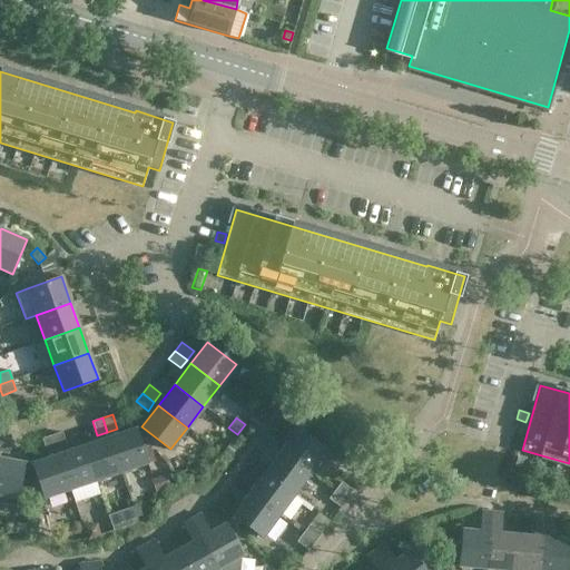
[(133,429),(107,438),(119,472),(153,461),(148,448),(140,450),(133,429)]
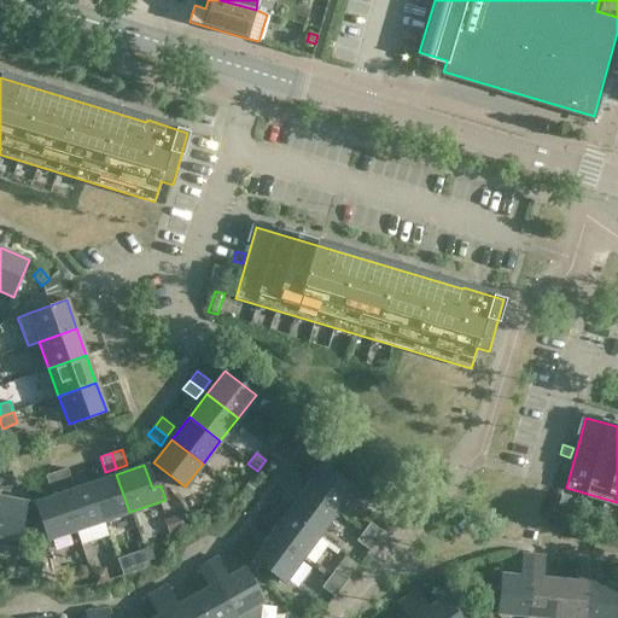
[(355,489),(324,465),(305,489),(337,513),(355,489)]
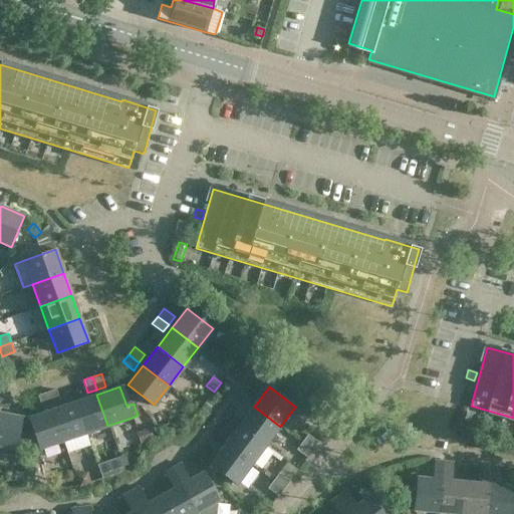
[(46,393),(51,406),(60,403),(56,390),(46,393)]
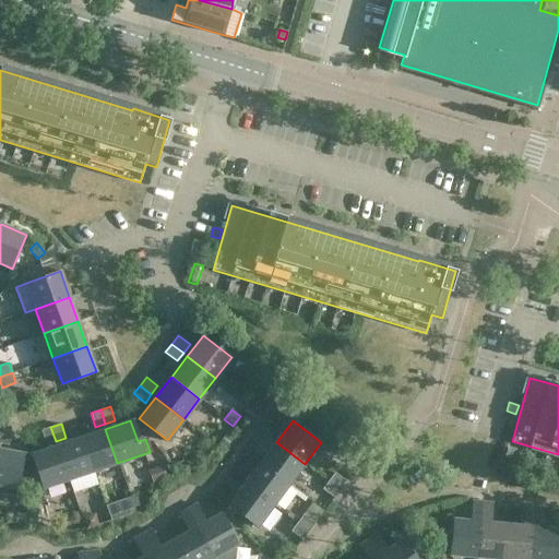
[(56,441),(50,427),(40,430),(46,444),(56,441)]
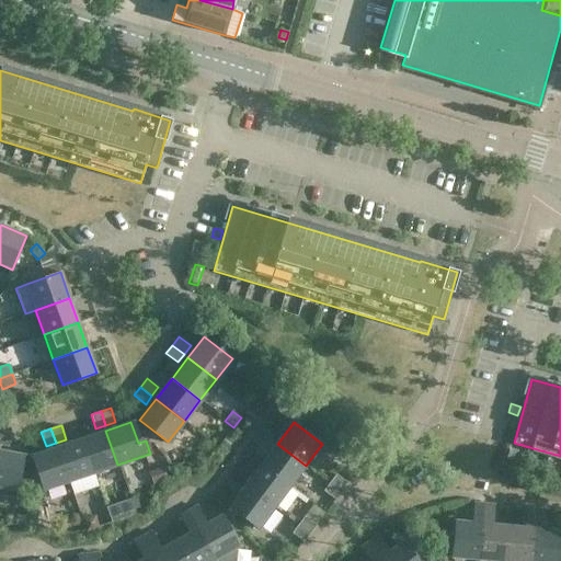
[(11,433),(1,431),(0,435),(0,445),(9,447),(11,433)]
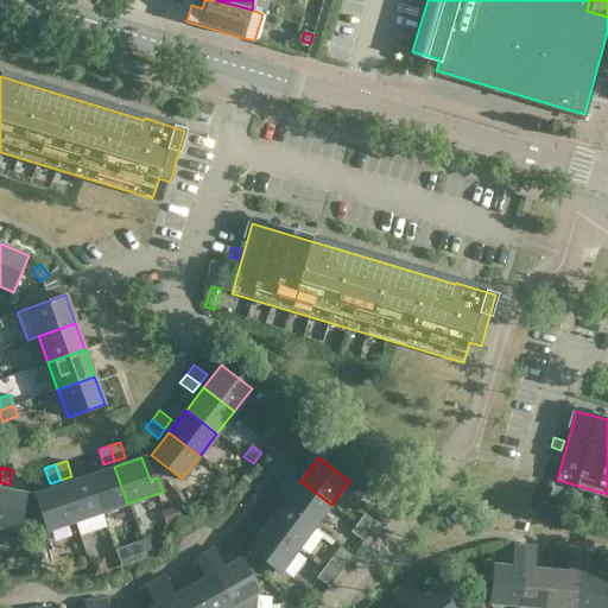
[(114,467),(87,476),(100,513),(127,504),(114,467)]
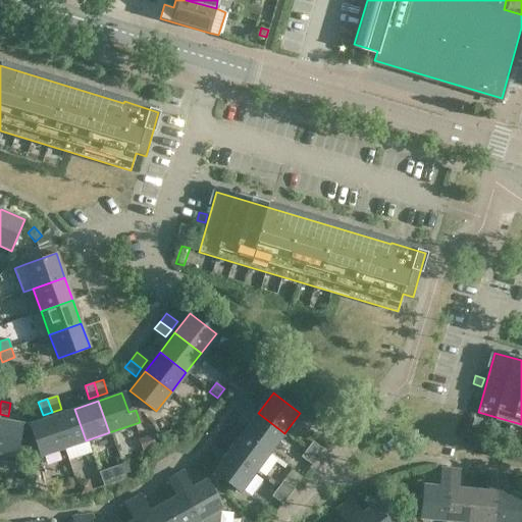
[(86,440),(74,409),(52,417),(63,449),(86,440)]
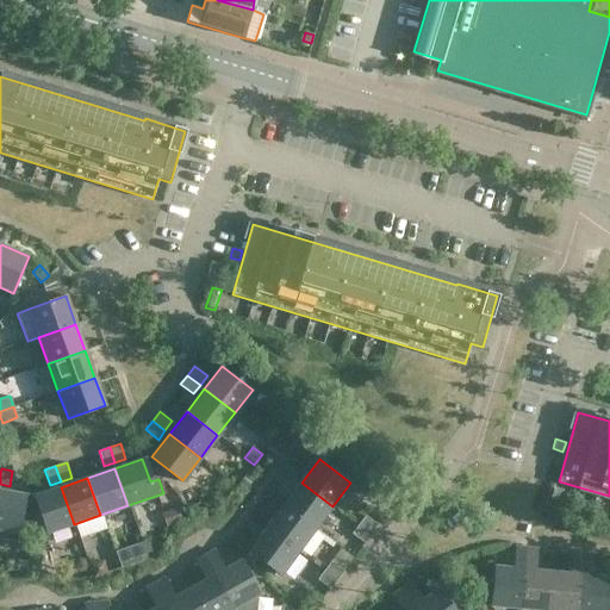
[(316,529),(332,506),(302,483),(285,505),(316,529)]
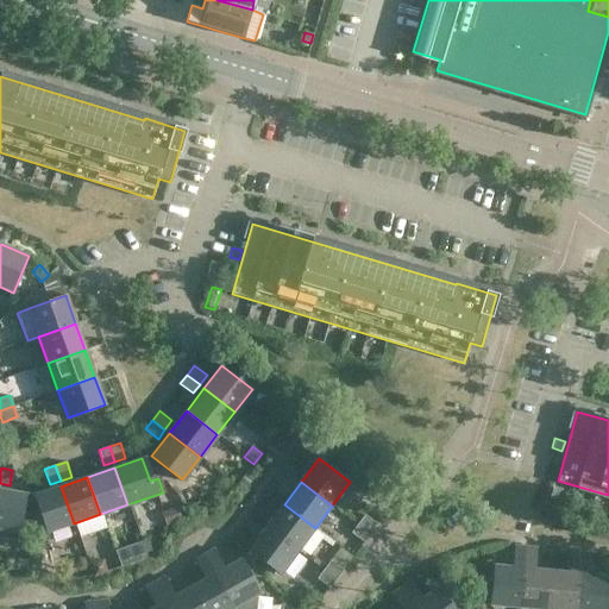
[(46,534),(74,523),(61,487),(33,497),(46,534)]
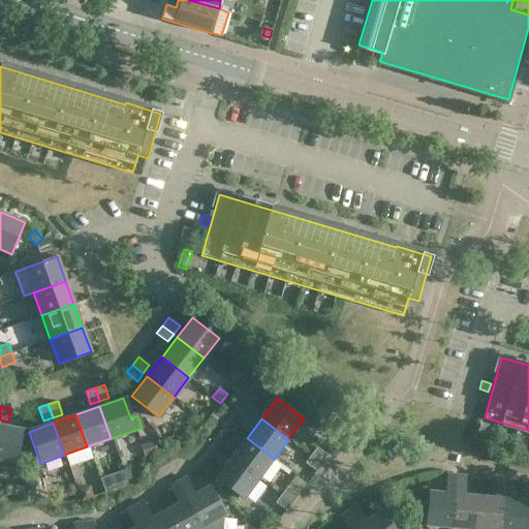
[(22,431),(0,426),(0,461),(14,465),(22,431)]
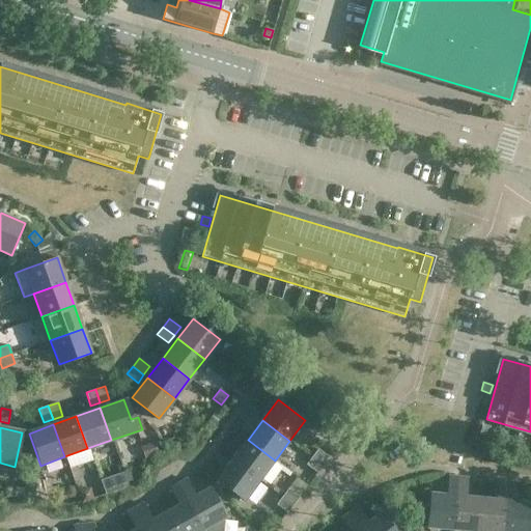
[(259,480),(275,460),(248,440),(232,459),(259,480)]
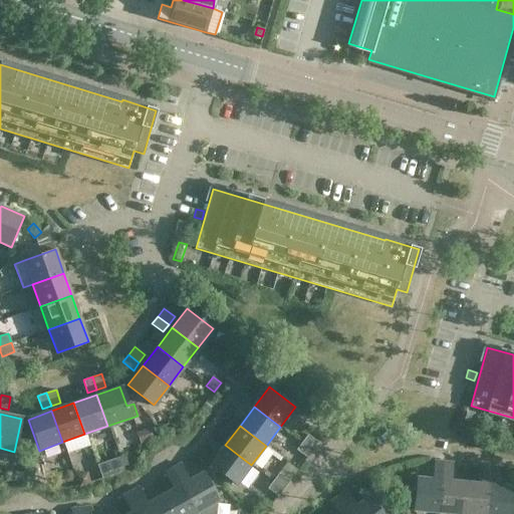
[(141,444),(149,441),(154,439),(153,439),(149,428),(136,433),(141,444)]
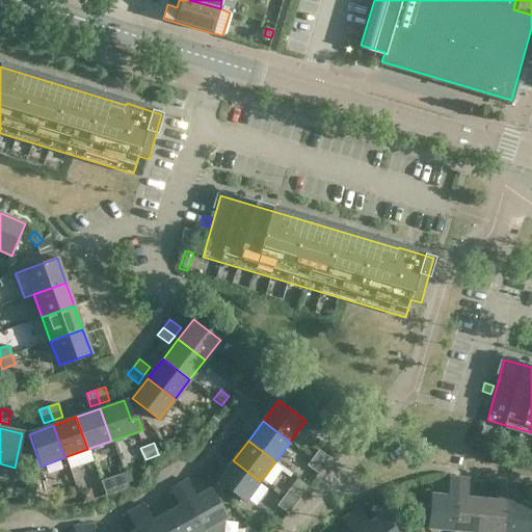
[(313,457),(323,466),(329,458),(318,450),(313,457)]
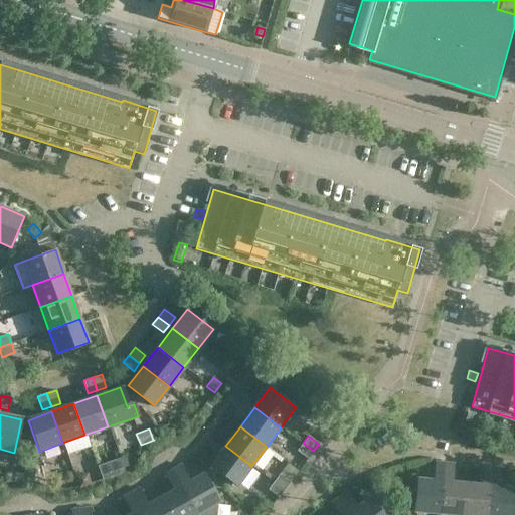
[(313,451),(303,443),(297,451),(308,459),(313,451)]
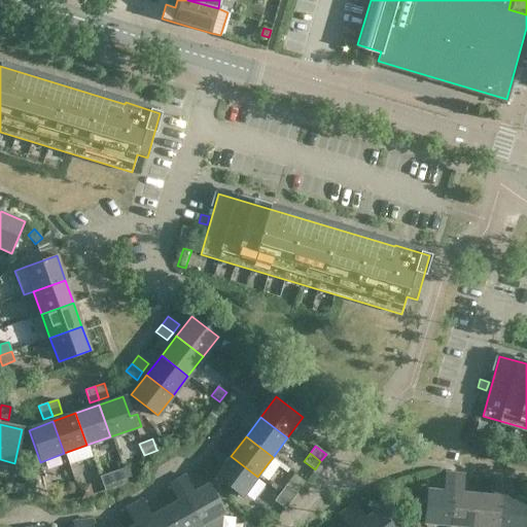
[(257,477),(231,456),(215,477),(242,497),(257,477)]
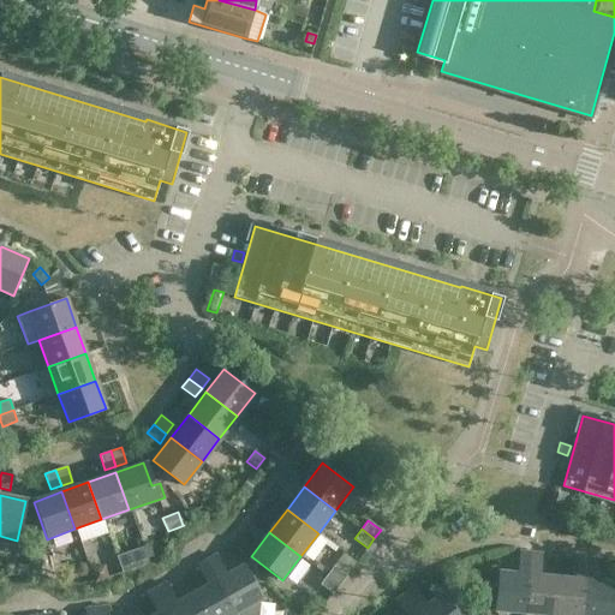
[(143,544),(148,559),(154,557),(149,542),(143,544)]
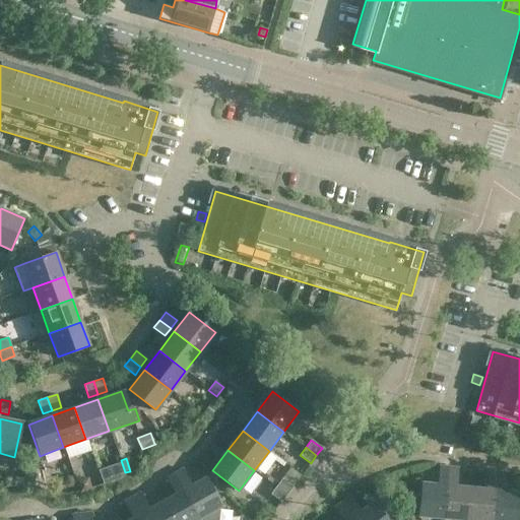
[(438,483),(423,482),(419,515),(444,518),(448,466),(439,465),(438,483)]
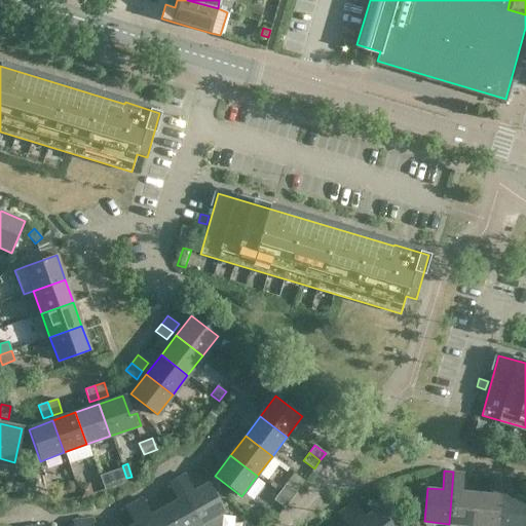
[(449,524),(474,525),(477,492),(461,491),(463,473),(453,472),(449,524)]
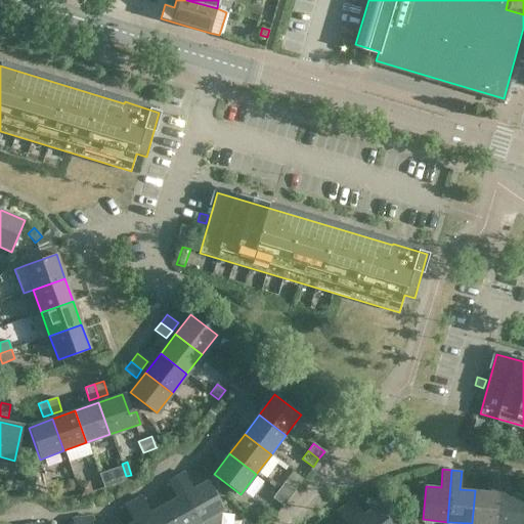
[(192,489),(183,473),(175,477),(201,523),(218,523),(221,512),(223,510),(207,481),(192,489)]
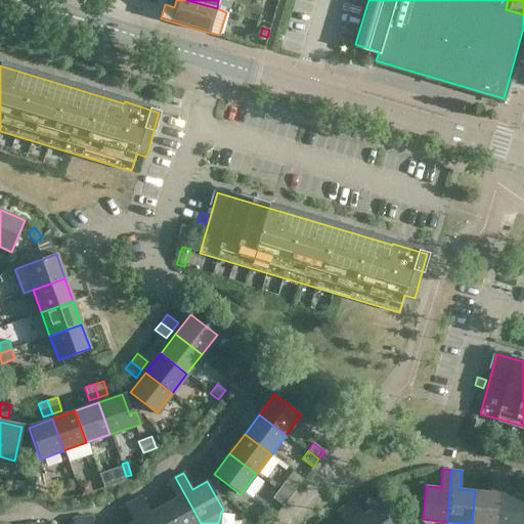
[(490,474),(489,492),(475,490),(472,523),(475,523),(495,523),(500,475),(490,474)]
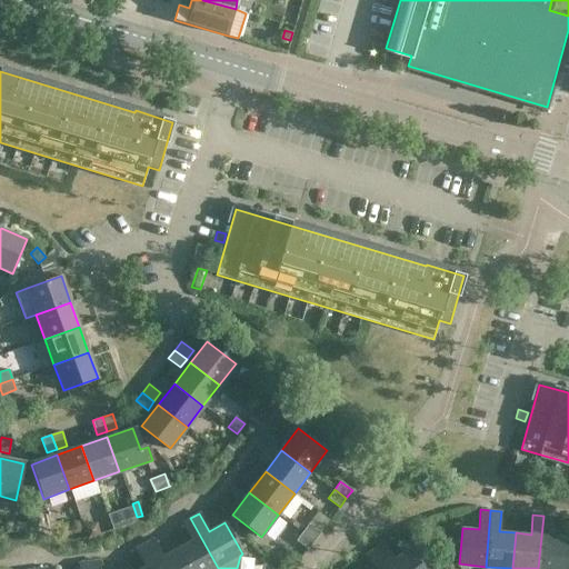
[(555,517),(543,516),(538,568),(567,568),(568,547),(568,537),(552,536),(555,517)]
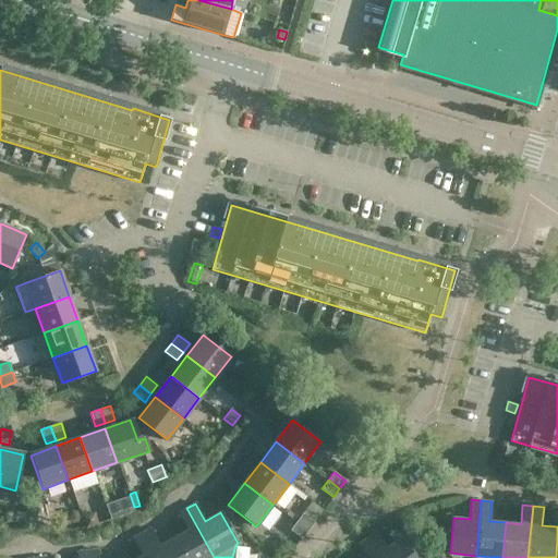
[(184,557),(210,557),(214,557),(186,508),(177,513),(186,531),(173,538),(184,557)]
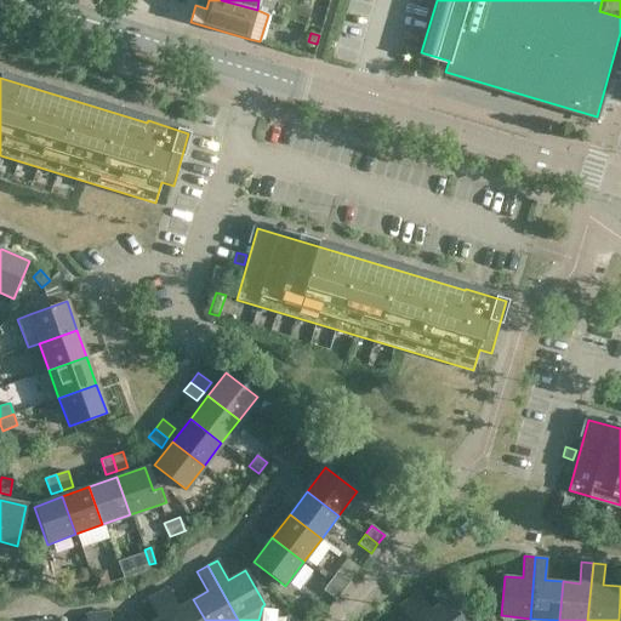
[(17,570),(17,580),(35,579),(34,569),(17,570)]
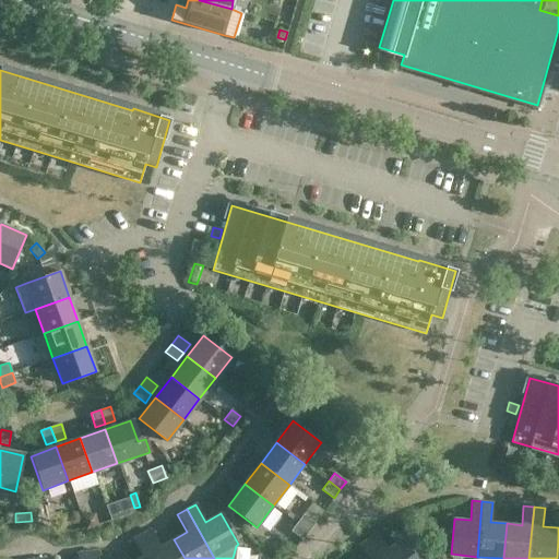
[(81,516),(85,528),(85,530),(98,526),(98,525),(95,512),(81,516)]
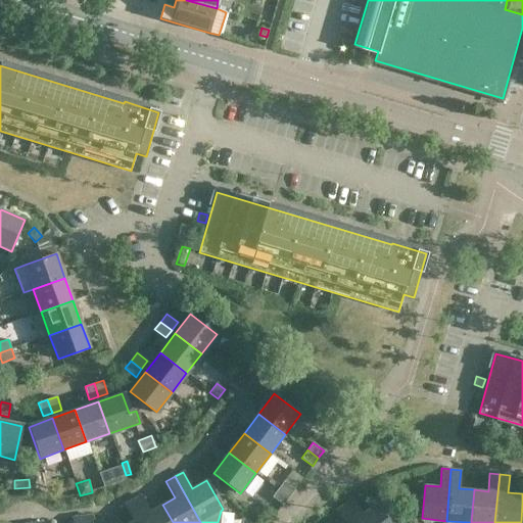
[(284,481),(278,489),(289,497),(294,489),(284,481)]
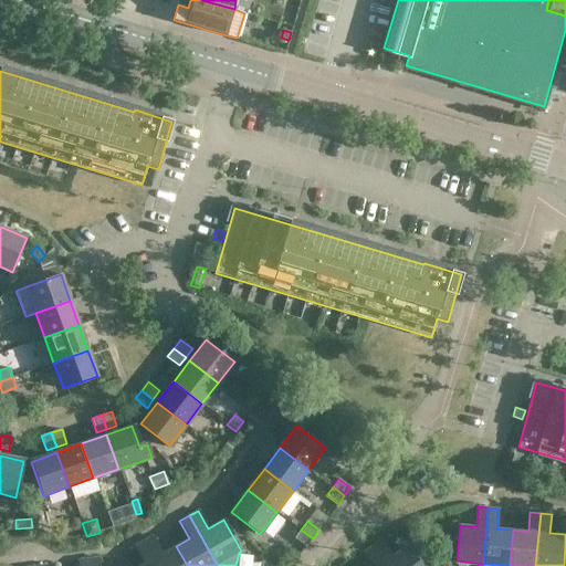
[(313,538),(301,530),(294,538),(306,547),(313,538)]
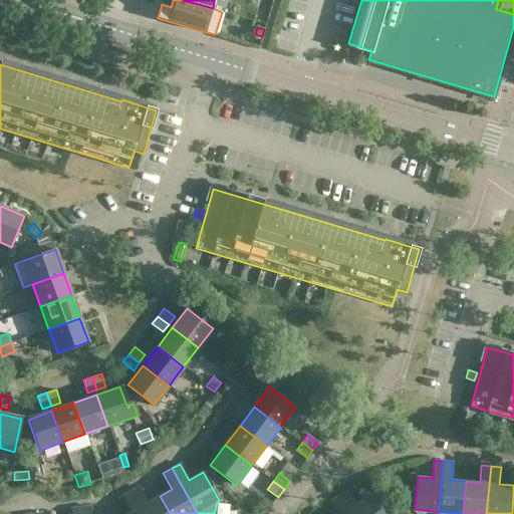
[(148,503),(139,487),(130,491),(142,513),(170,513),(160,496),(148,503)]
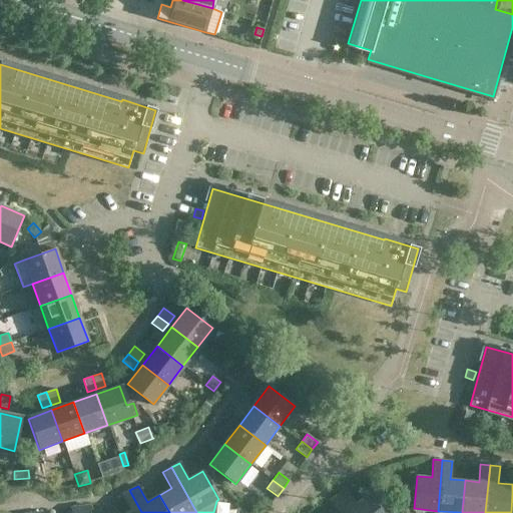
[(352,512),(383,512),(368,493),(356,503),(346,489),(338,495),(352,512)]
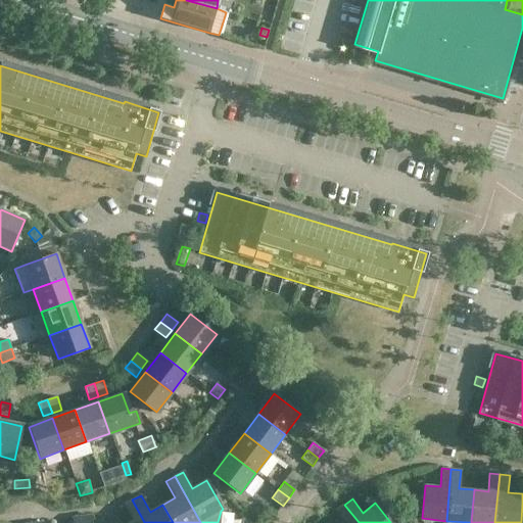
[(144,522),(132,500),(124,505),(133,521),(129,522),(144,522)]
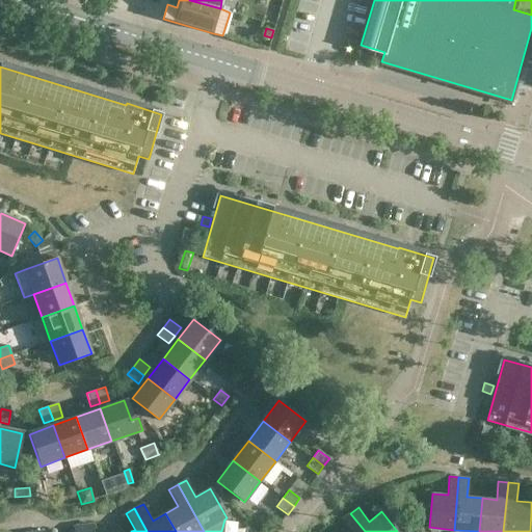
[(351,531),(365,531),(350,513),(343,520),(351,531)]
